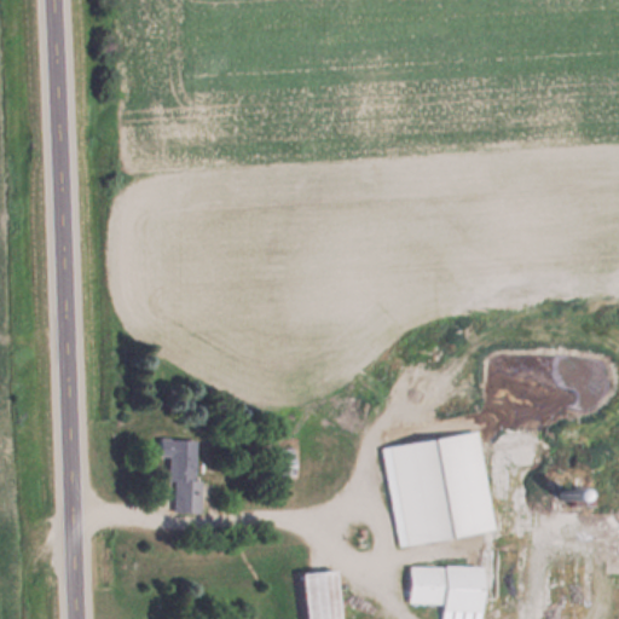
[(405,544),(493,532),(479,433),(391,446),(405,544)]
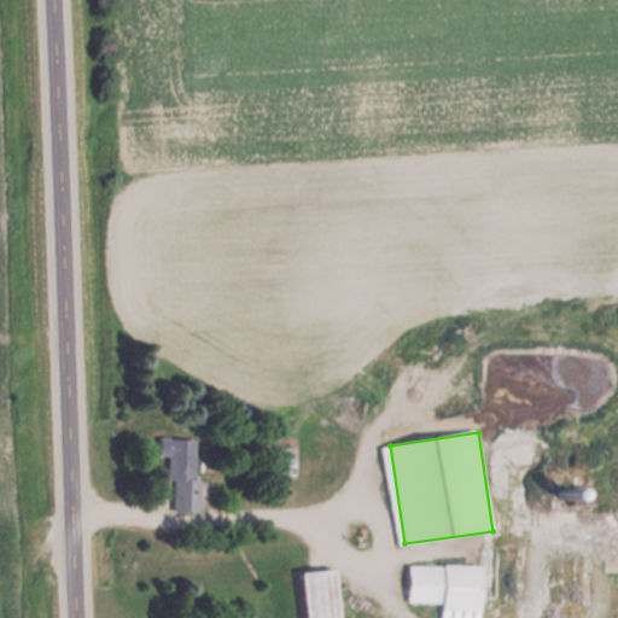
[(198,438),(159,438),(158,456),(172,456),(172,511),(197,512),(198,438)]
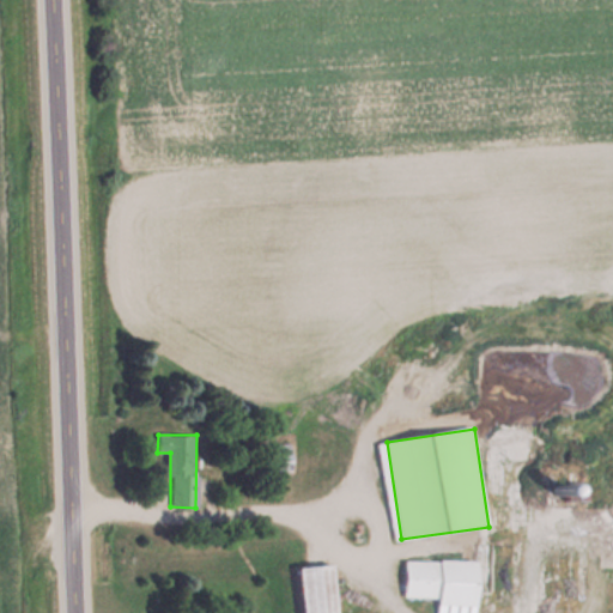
[(274,471),(290,471),(291,445),(275,445),(274,471)]
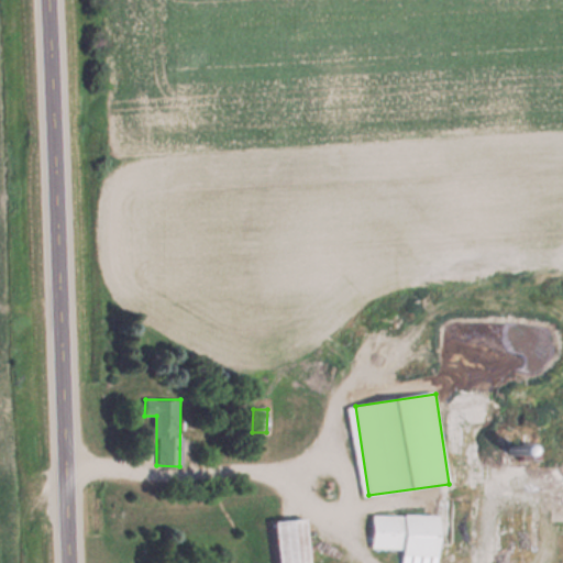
[(457,479),(490,479),(492,426),(459,426),(457,479)]
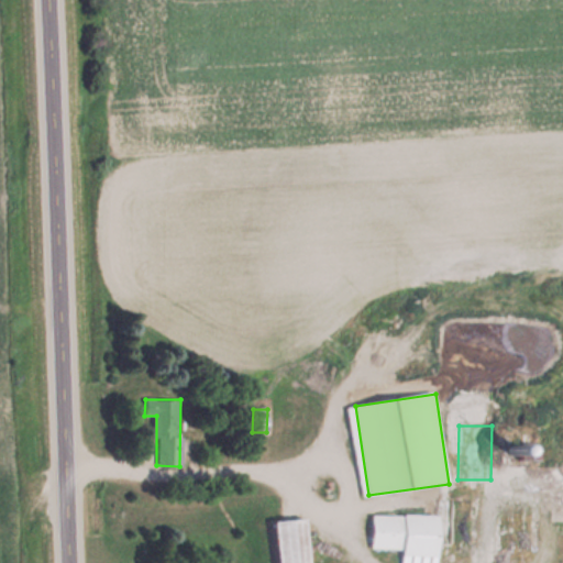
[(440,515),(373,515),(373,549),(403,549),(403,556),(440,556),(440,515)]
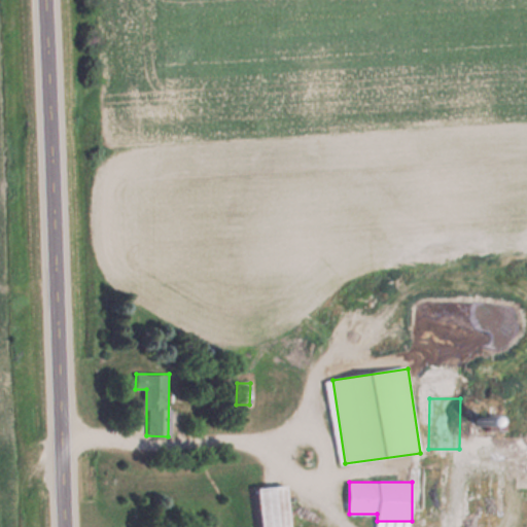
[(290,526),(287,485),(258,488),(260,526),(290,526)]
